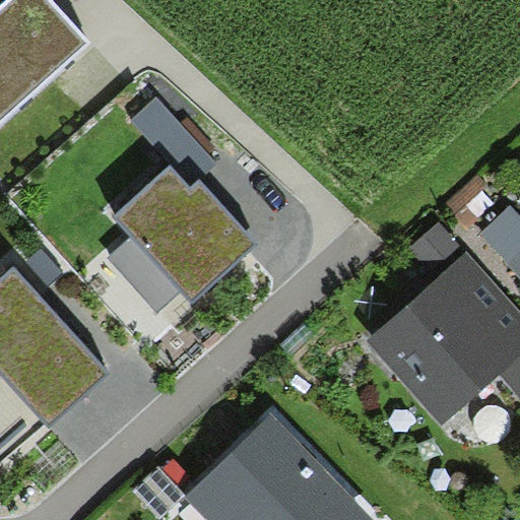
[(0,124),(91,43),(52,0),(7,0),(0,7),(0,124)]
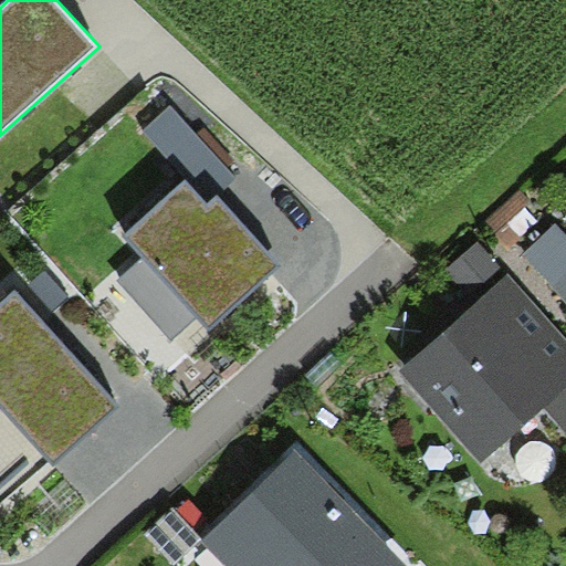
[(171,105),(144,130),(186,180),(208,205),(218,195),(236,176),(171,105)]
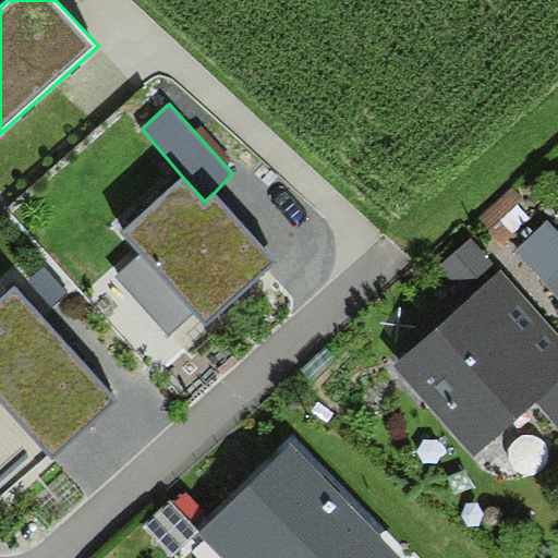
[(205,202),(183,178),(120,233),(138,254),(193,313),(205,327),(278,262),(215,192),(205,202)]
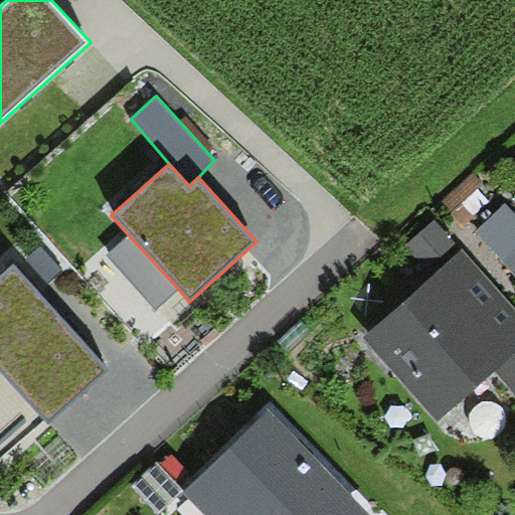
[(514,277),(514,214),(505,203),(474,232),(514,277)]
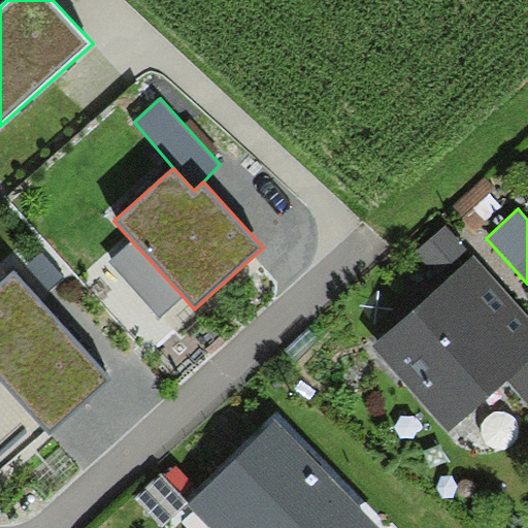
[(443,283),(473,256),(446,225),(416,252),(443,283)]
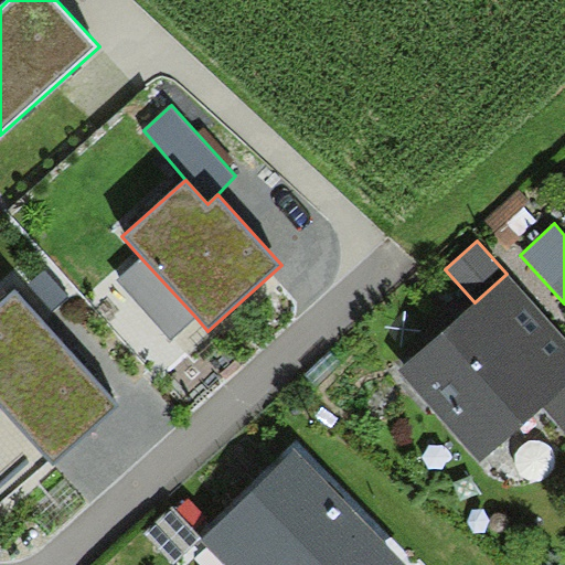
[(171,339),(195,317),(140,257),(117,279),(171,339)]
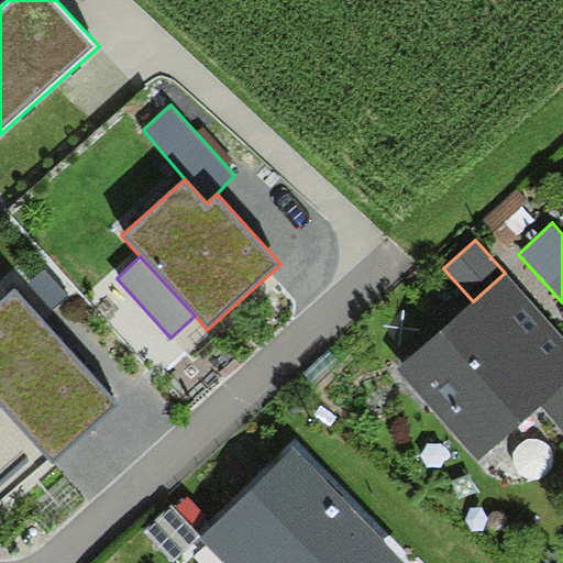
[(45,268),(19,293),(42,319),(68,295),(45,268)]
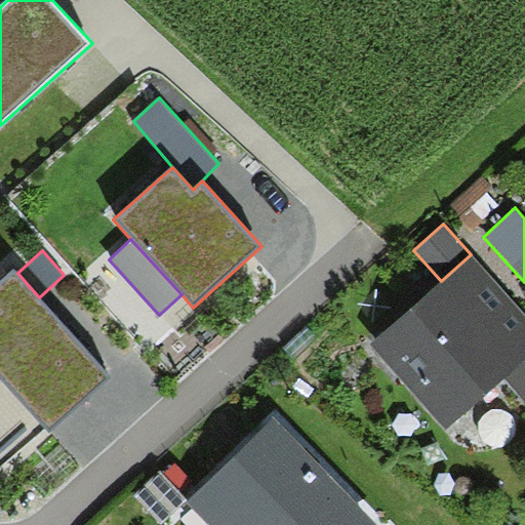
[(524,315),(471,254),(441,281),(369,344),(446,431),(506,378),(524,399),(524,315)]
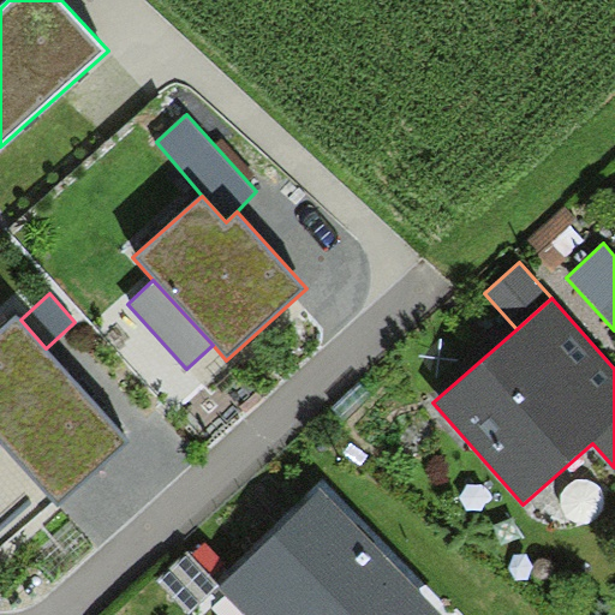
[(21,320),(18,316),(0,332),(0,541),(49,497),(55,503),(127,441),(46,348),(21,320)]
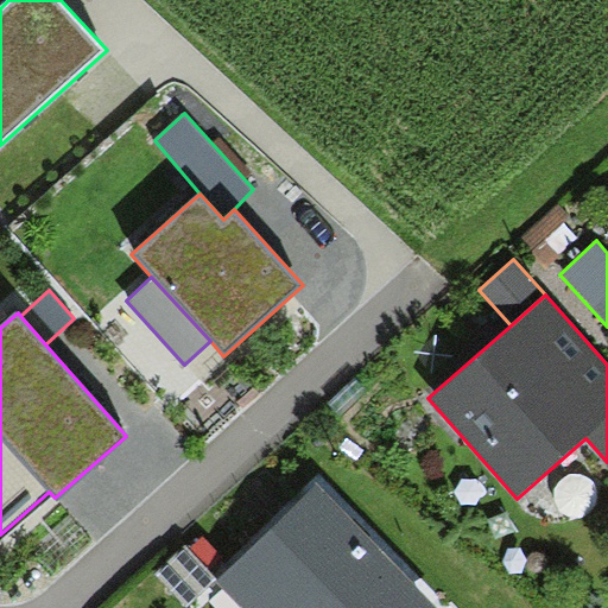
[(441,607),(317,482),(216,581),(242,607),(441,607)]
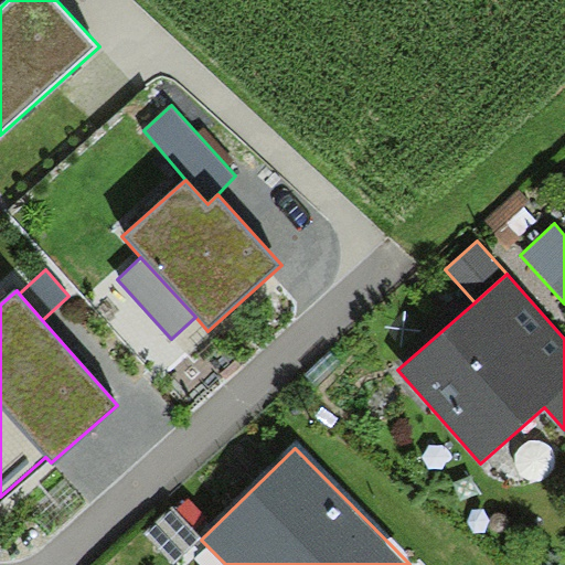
[(173,564),(201,537),(172,507),(145,533),(173,564)]
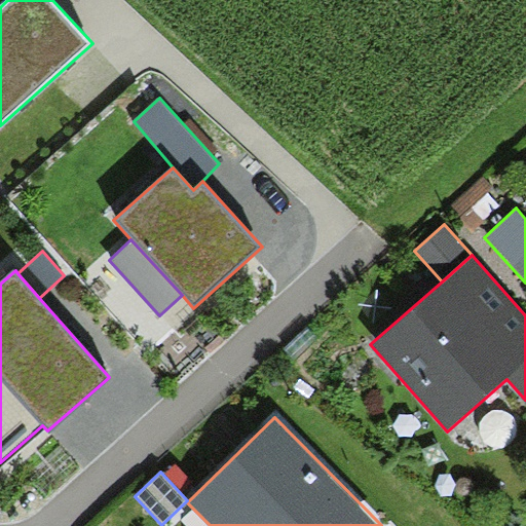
All buildings are outlined.
